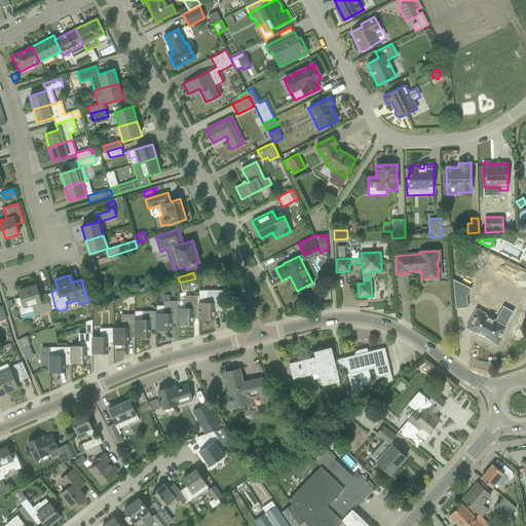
[(454,297),(466,296),(471,289),(453,279),(454,297)]
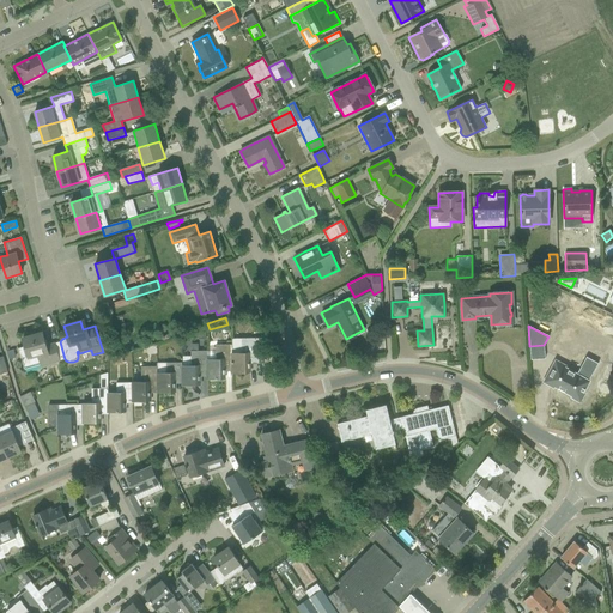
[(60,360),(65,359),(60,341),(56,331),(42,334),(42,332),(23,338),(25,346),(18,349),(20,357),(24,358),(22,362),(24,369),(28,371),(40,366),(41,368),(60,362),(60,360)]
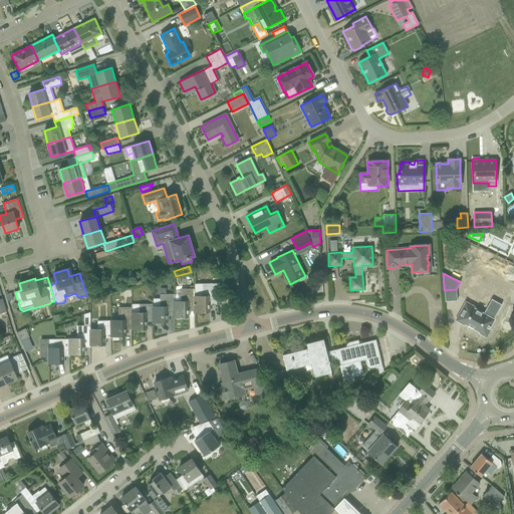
[(194,284),(194,286),(194,306),(194,312),(209,312),(209,301),(220,300),(220,283),(194,284)]
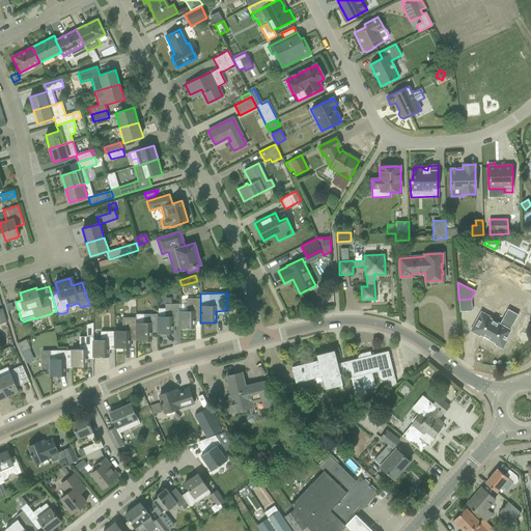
[(178,311),(179,322),(179,328),(195,328),(194,316),(200,316),(200,296),(196,296),(196,299),(187,299),(187,311),(179,311),(178,311)]
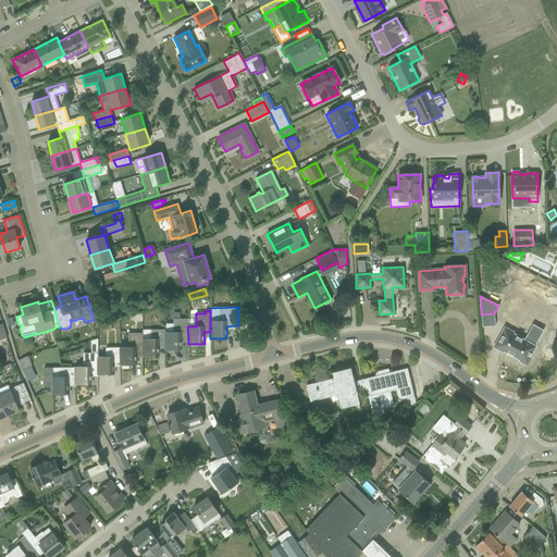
[(165,333),(165,344),(165,349),(182,349),(182,337),(188,337),(187,326),(188,326),(188,319),(173,319),(173,332),(165,333)]
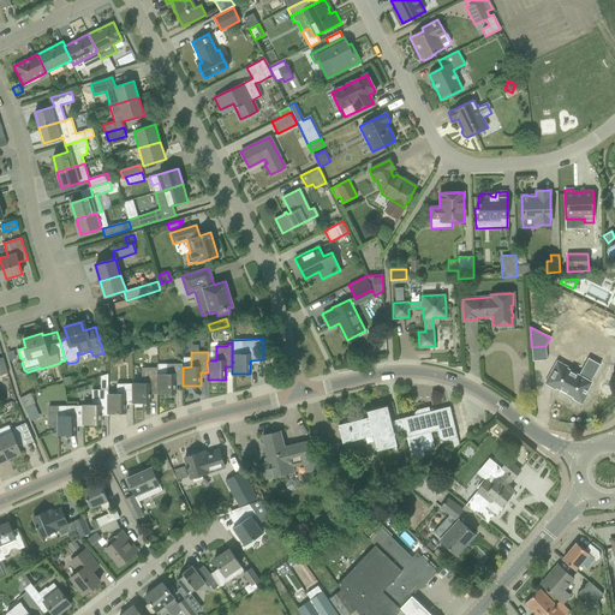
[(587,359),(579,375),(578,376),(575,374),(566,369),(567,368),(566,366),(565,368),(562,366),(563,365),(557,362),(545,383),(548,384),(548,383),(553,387),(553,388),(555,389),(556,388),(574,398),(573,399),(581,404),(586,395),(585,394),(591,382),(590,382),(591,381),(599,365),(599,364),(587,358),(587,359)]
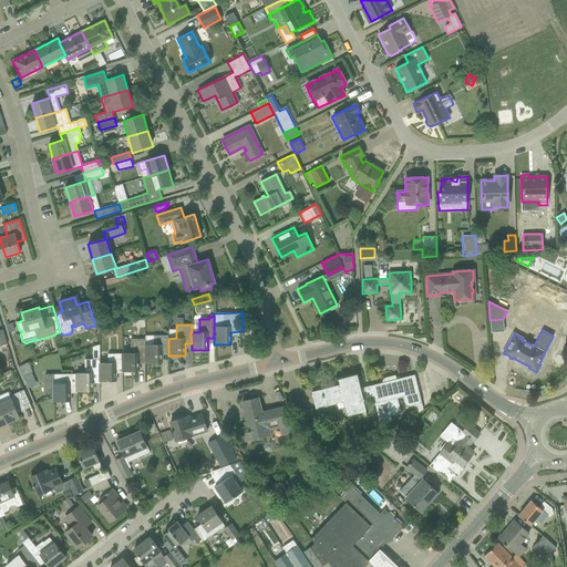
[(145,344),(145,359),(145,362),(162,362),(162,350),(168,350),(168,339),(168,336),(154,336),(154,344),(145,344)]
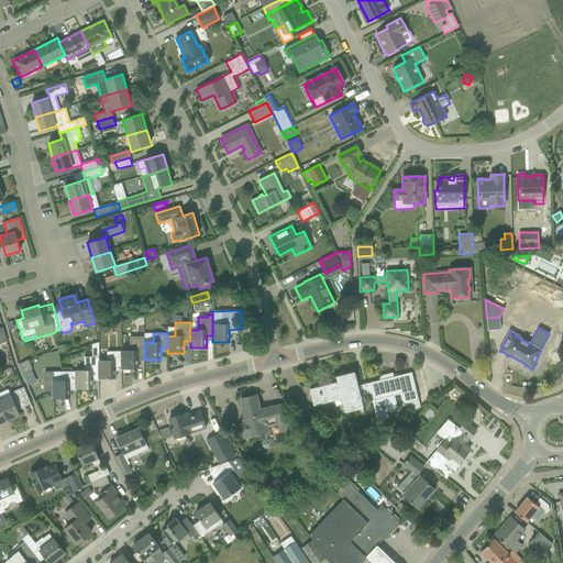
[(121,352),(121,366),(121,368),(138,368),(138,356),(144,356),(144,342),(144,337),(130,337),(130,351),(121,351),(121,352)]
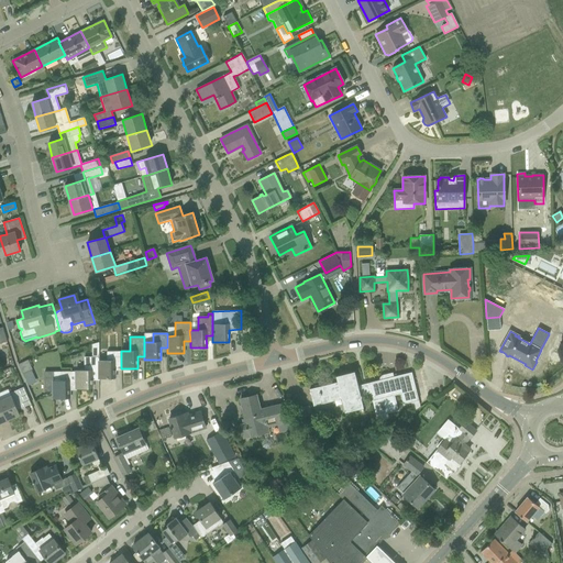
[(98,361),(99,375),(99,378),(114,378),(114,366),(121,366),(121,352),(107,352),(107,361),(99,361),(98,361)]
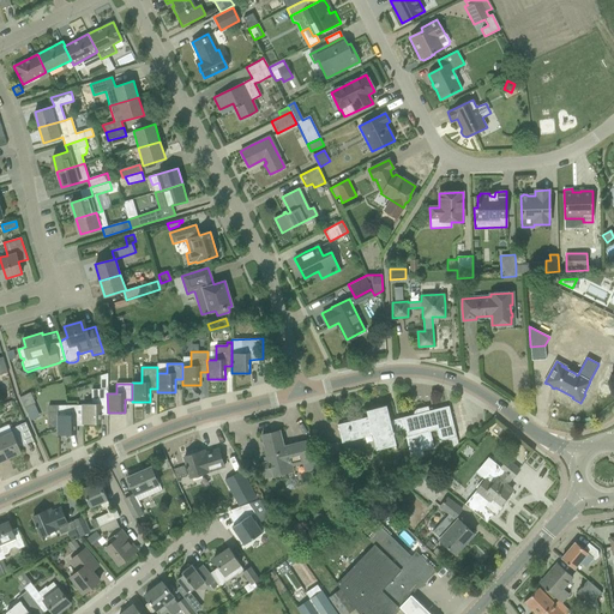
[(91,404),(83,404),(83,423),(101,423),(101,410),(108,409),(107,393),(108,393),(108,390),(91,390),(91,404)]
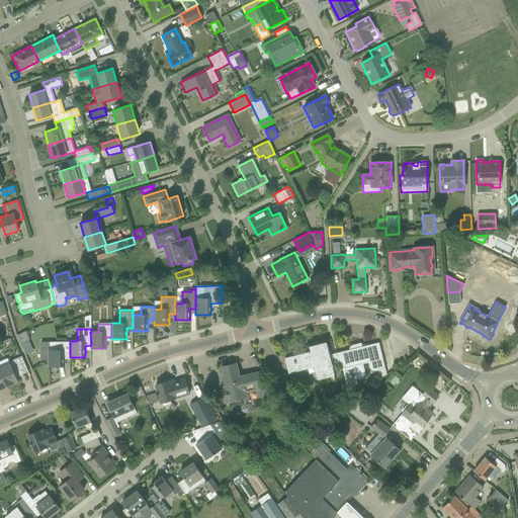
[(26,331),(16,335),(20,345),(29,340),(26,331)]
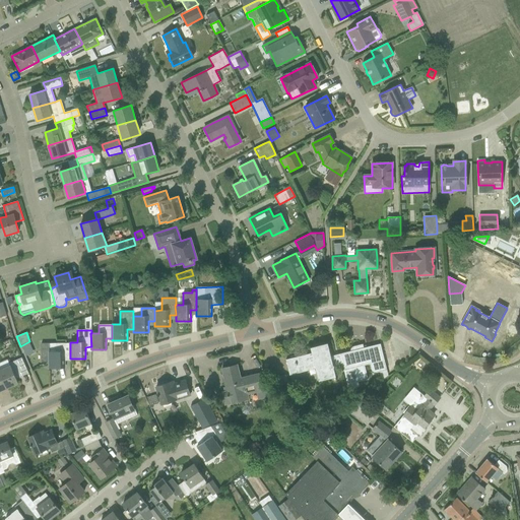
[(42,362),(49,362),(49,368),(64,368),(64,361),(70,361),(70,359),(70,342),(49,343),(41,343),(42,362)]
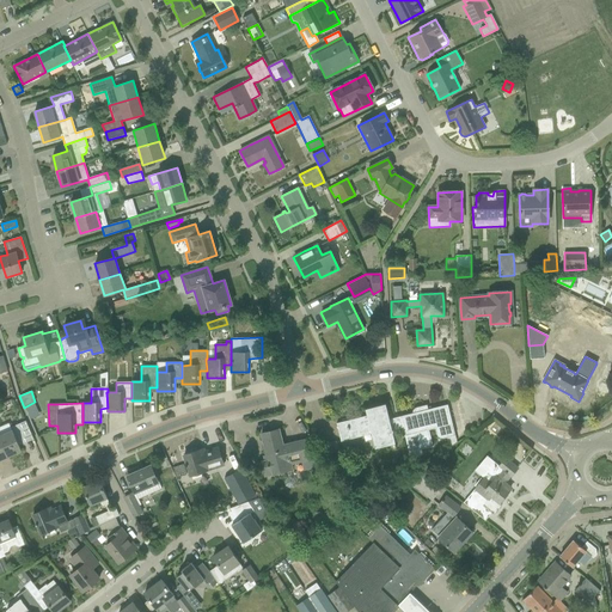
[(403,427),(402,423),(391,426),(387,410),(385,404),(365,409),(367,416),(336,423),(341,442),(373,434),(375,447),(395,442),(393,439),(404,436),(404,435),(393,438),(391,430),(403,427)]
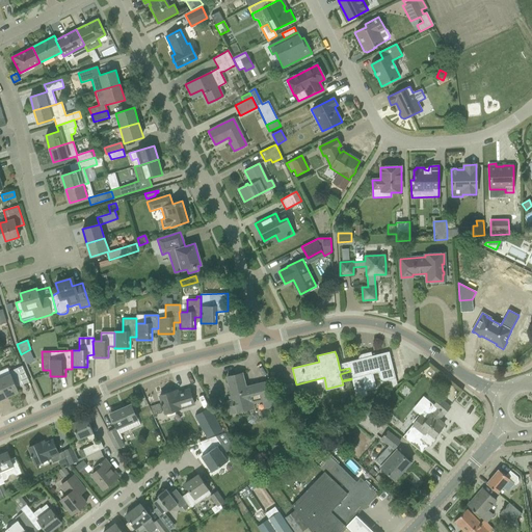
[(348,362),(349,368),(350,371),(351,378),(351,379),(355,397),(367,396),(366,391),(376,388),(373,374),(378,372),(380,382),(396,378),(389,351),(369,356),(368,352),(361,354),(360,355),(358,356),(358,357),(358,358),(358,360),(348,362)]
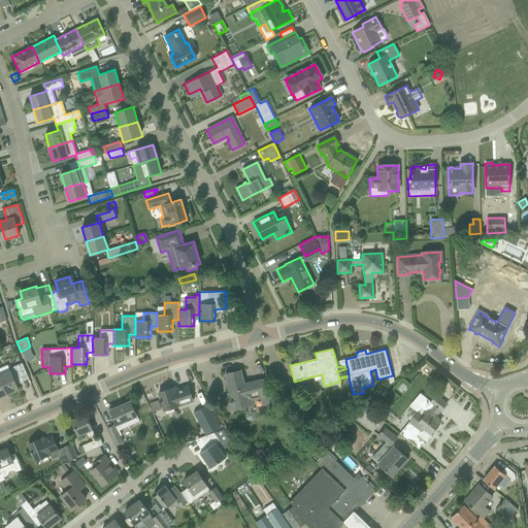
[(0,380),(6,394),(18,389),(15,384),(28,377),(22,363),(8,368),(7,365),(0,368),(0,380)]
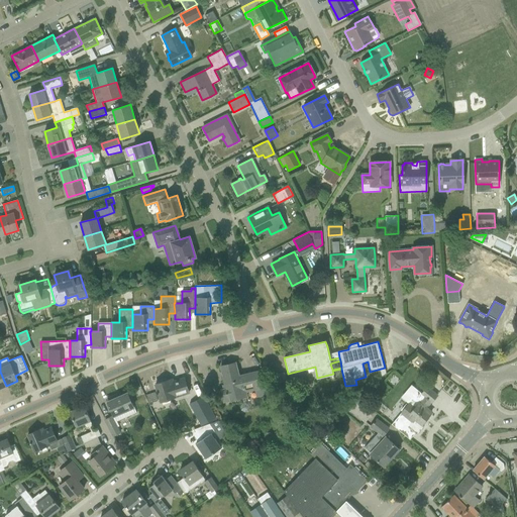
[(235,363),(220,367),(226,389),(220,390),(223,402),(230,400),(231,401),(246,397),(245,392),(253,390),(255,397),(269,394),(267,387),(265,381),(260,382),(256,372),(238,377),(235,363)]
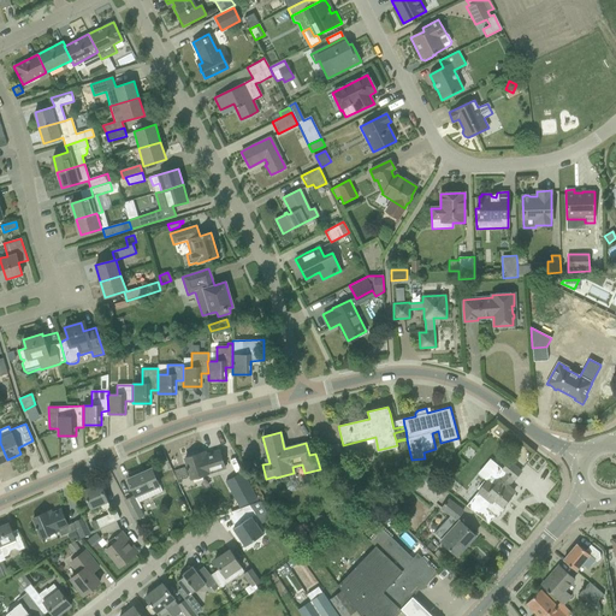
[(323,448),(327,468),(342,465),(338,444),(323,448)]
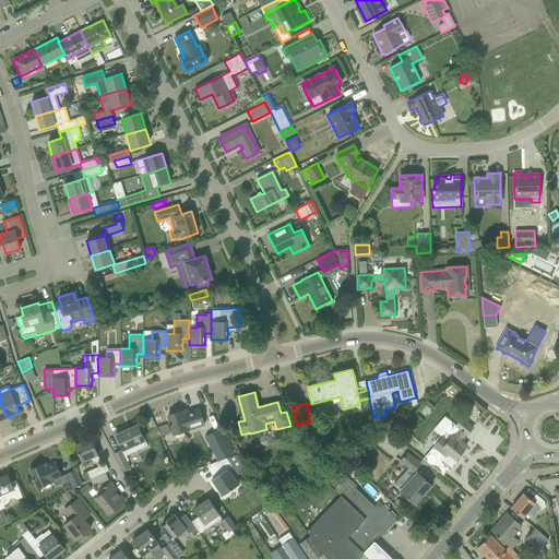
[(169,424),(169,426),(170,425),(174,435),(204,425),(199,408),(182,414),(181,412),(167,416),(169,423),(169,424)]
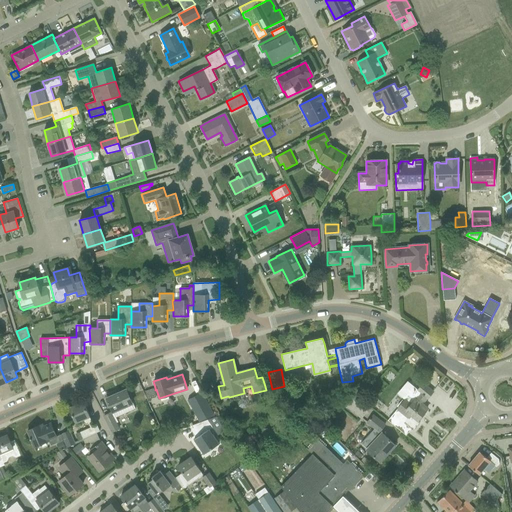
[(397,407),(387,420),(397,428),(402,422),(412,430),(419,421),(417,420),(427,409),(421,404),(426,398),(427,398),(433,391),(423,383),(417,390),(406,381),(397,393),(405,400),(403,401),(401,400),(396,406),(397,407)]
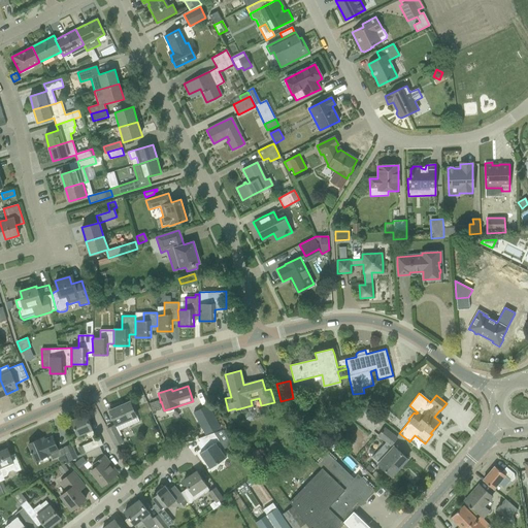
[(112,416),(117,425),(119,430),(138,422),(129,401),(118,406),(117,404),(108,407),(111,414),(110,414),(111,416),(112,416)]
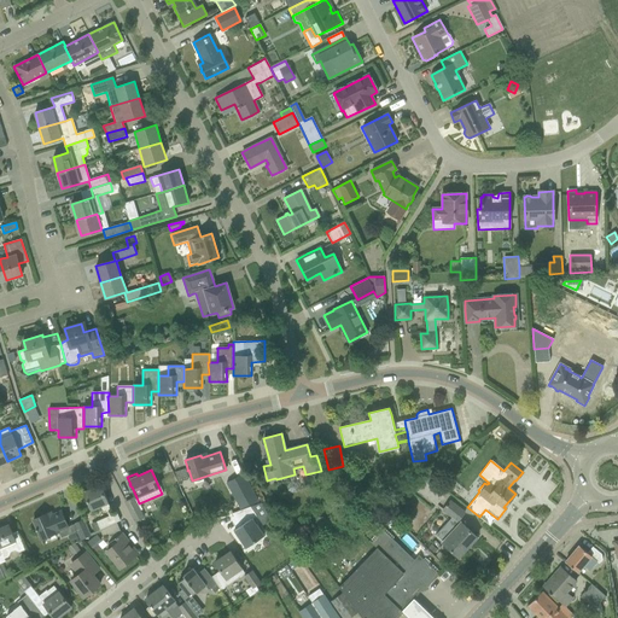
[(175,473),(179,482),(187,479),(185,470),(175,473)]
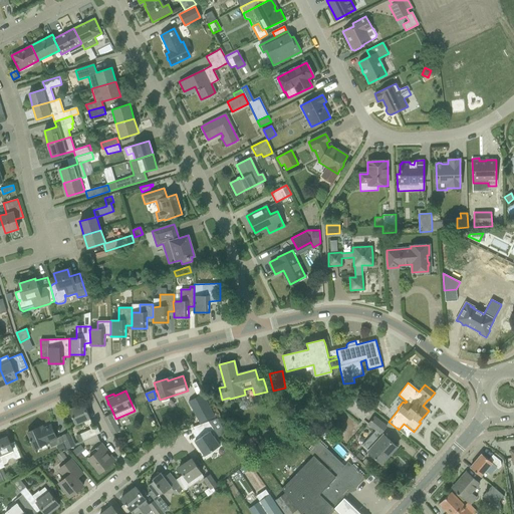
[(214,416),(202,394),(188,402),(200,424),(214,416)]
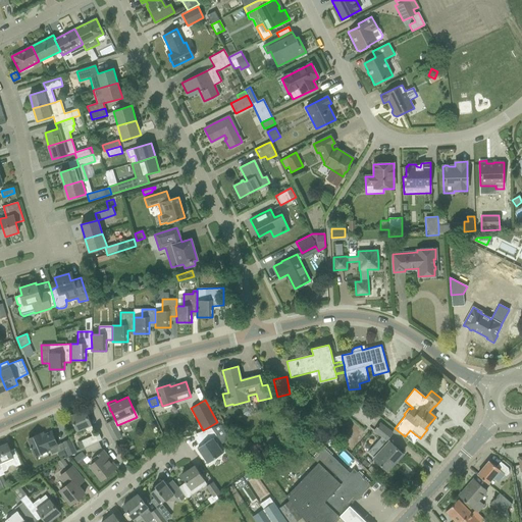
[(350,413),(367,427),(377,416),(360,401),(350,413)]
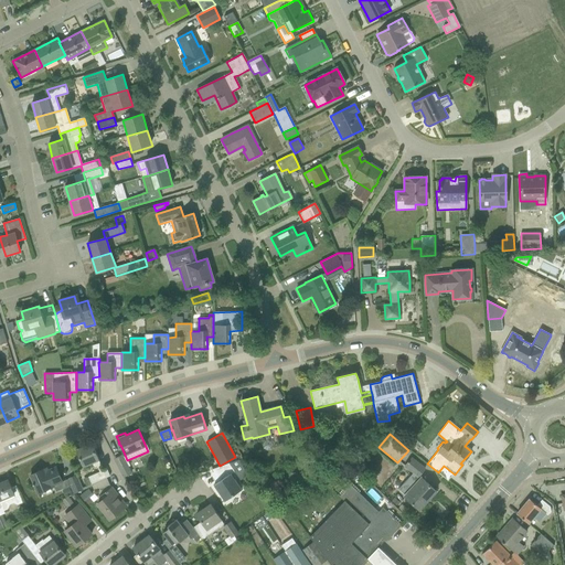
[(76,450),(77,451),(74,452),(76,460),(78,460),(81,459),(83,466),(91,462),(93,466),(95,467),(96,466),(99,472),(87,477),(91,484),(96,482),(106,478),(109,476),(107,469),(103,470),(92,444),(76,450)]
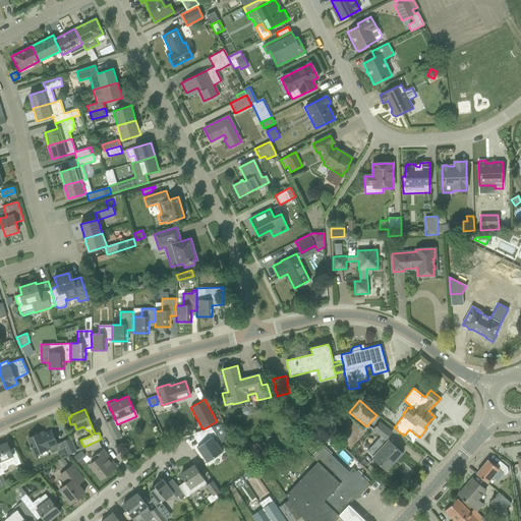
[(112,419),(106,423),(114,440),(120,437),(112,419)]
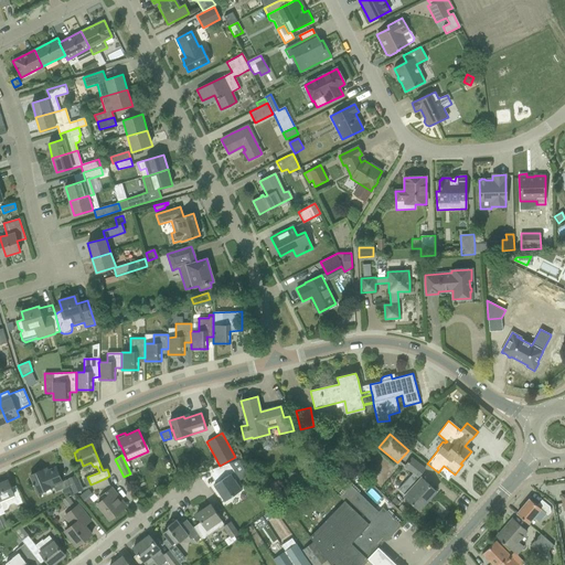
[(413,472),(397,489),(405,496),(405,497),(411,502),(419,509),(426,501),(424,500),(434,489),(426,482),(422,478),(422,479),(418,477),(424,469),(411,458),(405,466),(413,472)]
